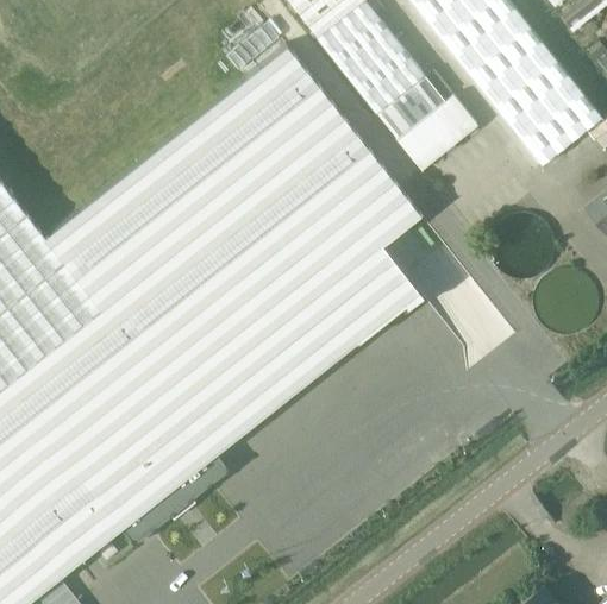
[(317,43),(360,96),(375,117),(425,77),(367,2),(369,0),(408,0),(486,96),(542,169),(602,120),(507,0),(286,0),(318,41),(317,43)]
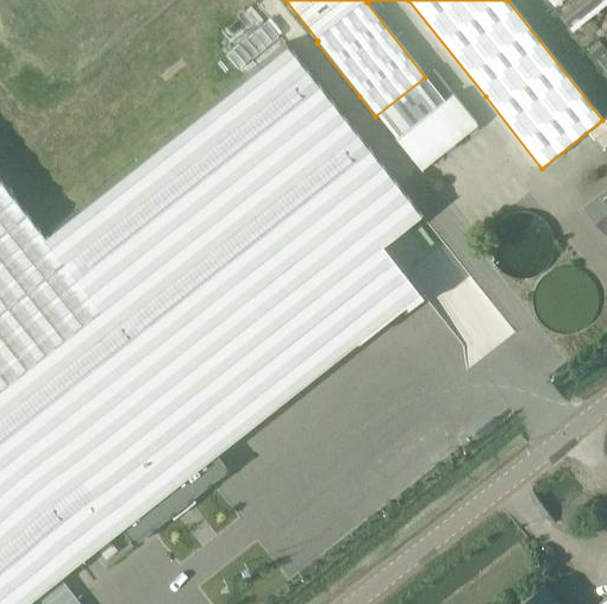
[(548,0),(557,11),(570,0),(548,0)]
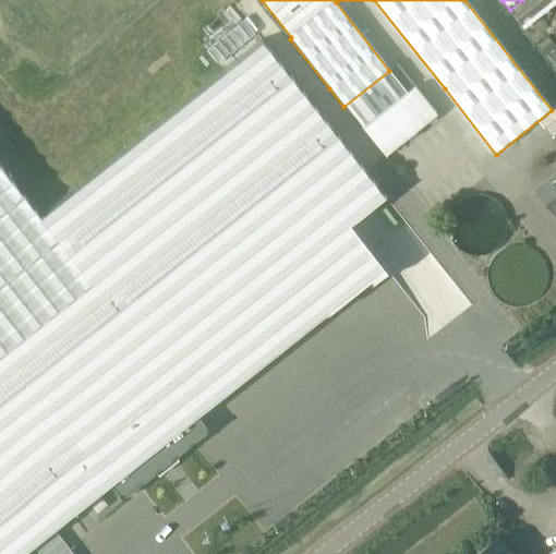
[(526,31),(555,7),(555,0),(534,0),(515,16),(526,31)]
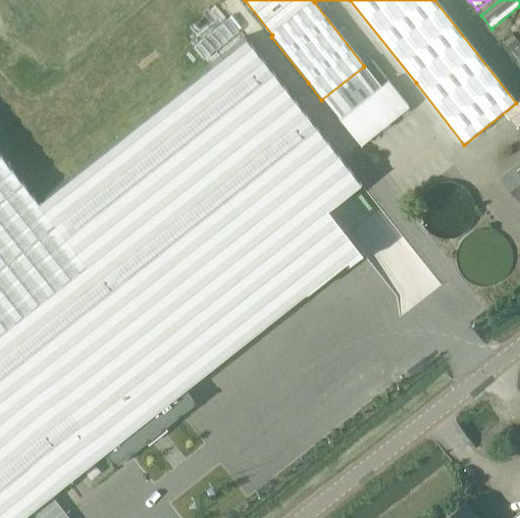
[(511,52),(519,46),(519,43),(514,37),(505,44),(511,52)]
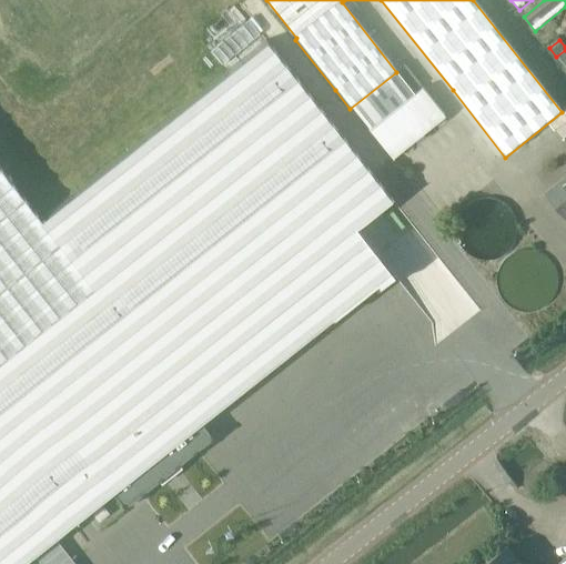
[(27,563),(98,509),(98,510),(114,496),(127,512),(164,482),(160,475),(173,465),(178,471),(215,441),(203,425),(220,413),(220,412),(333,322),(334,323),(376,290),(378,292),(395,279),(396,279),(357,230),(393,202),(269,43),(50,218),(103,285),(97,290),(51,233),(0,168),(0,563),(27,563)]
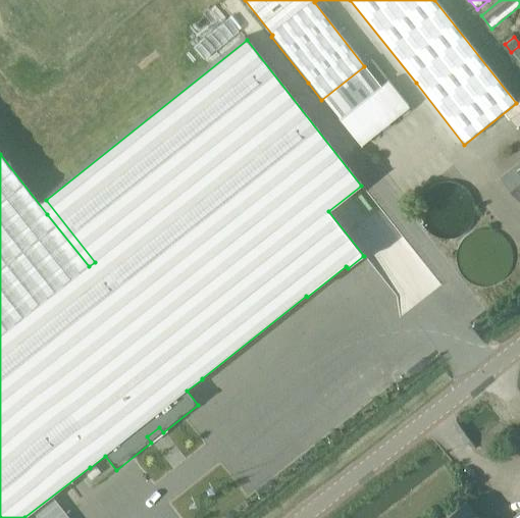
[(366,68),(324,101),(362,148),(410,109),(390,84),(382,89),(366,68)]
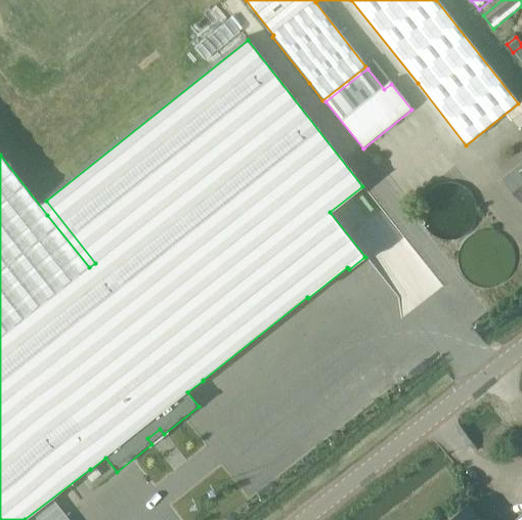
[(521,172),(508,183),(521,201),(521,172)]
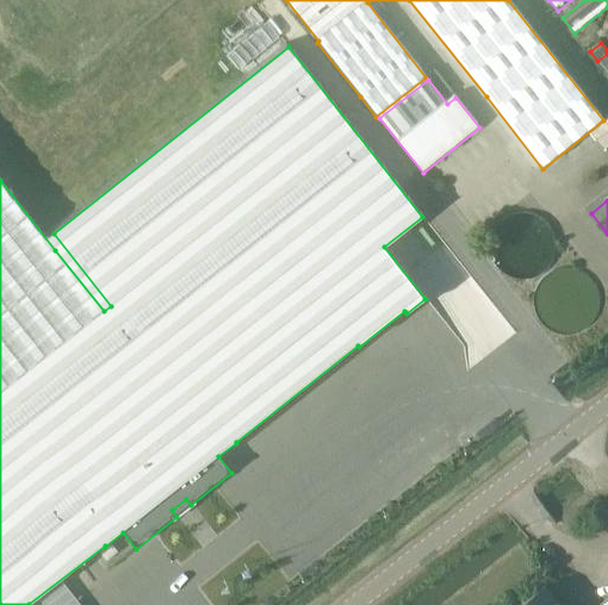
[(558,604),(548,592),(531,604),(558,604)]
